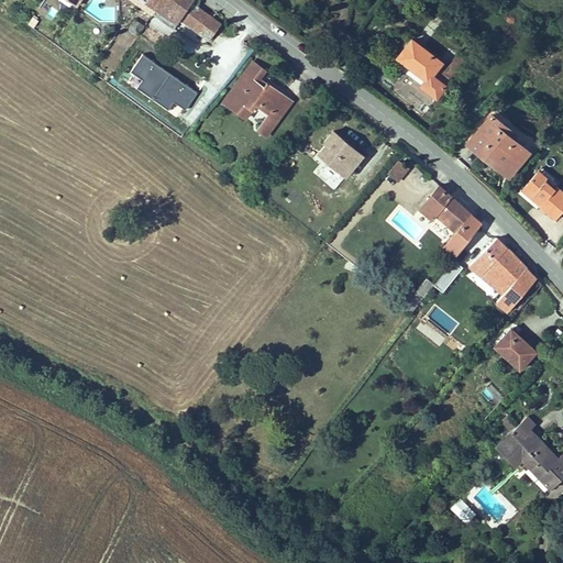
[(139,0),(159,15),(170,0),(139,0)]
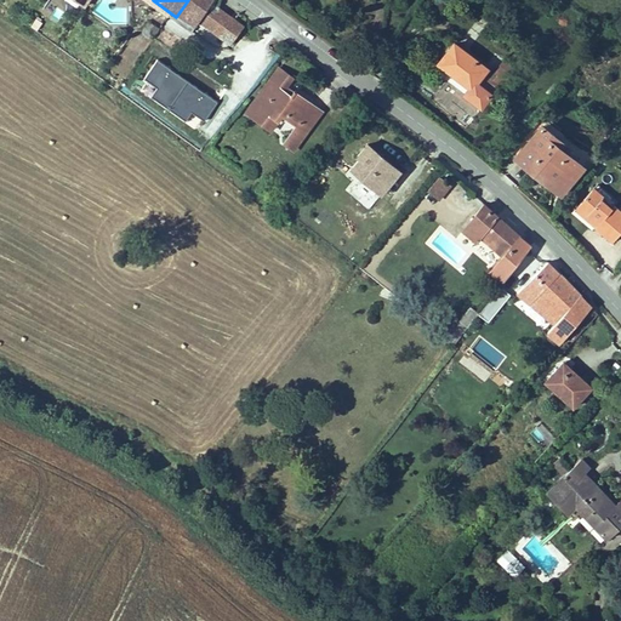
[(142,29),(153,38),(159,29),(148,21),(142,29)]
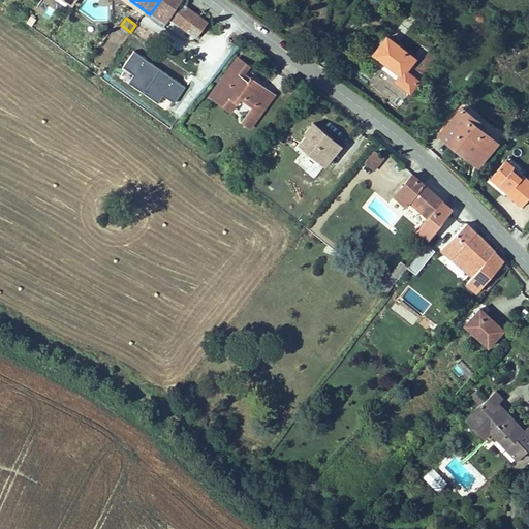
[(422,51),(392,32),(379,51),(406,68),(402,73),(417,84),(426,71),(414,64),(422,51)]
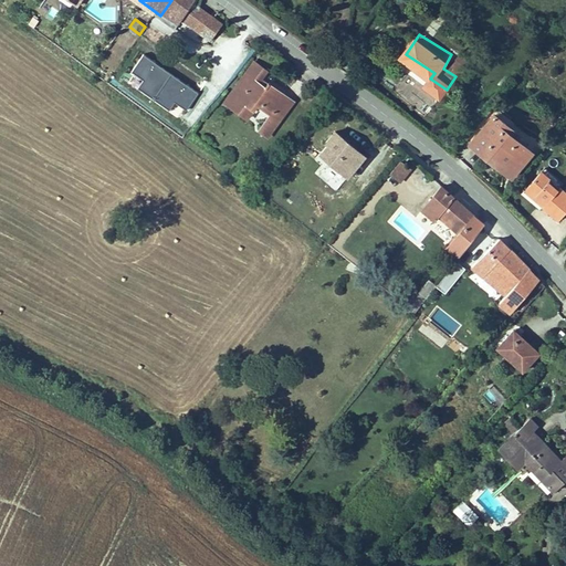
[(464,62),(451,54),(443,69),(456,76),(464,62)]
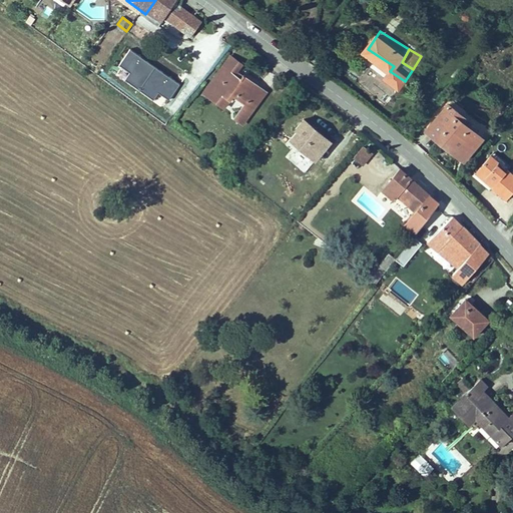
[(122,71),(118,77),(153,100),(157,94),(168,101),(180,85),(129,50),(117,67),(122,71)]
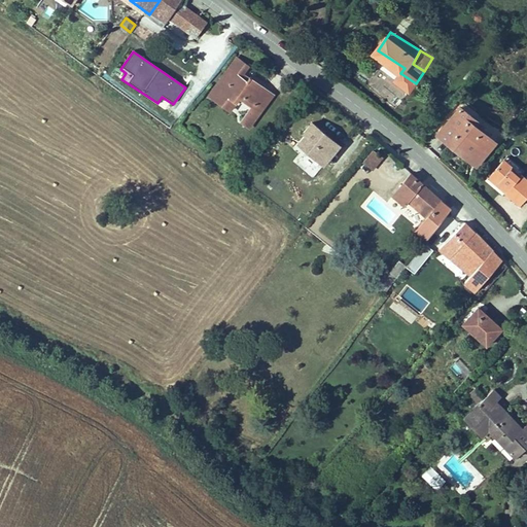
[(214,67),(224,73),(232,62),(218,54),(195,88),(214,99),(219,91),(207,82),(214,67)]
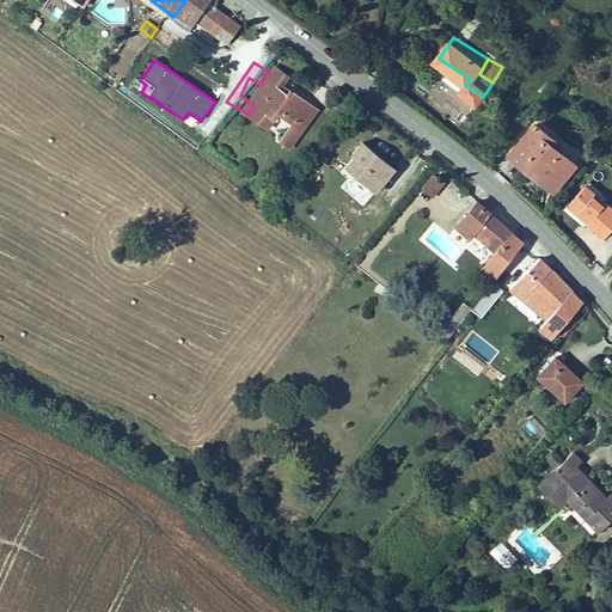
[(295,97),(270,83),(267,87),(261,85),(249,78),(240,96),(255,105),(257,102),(270,109),(262,126),(276,134),(295,97)]
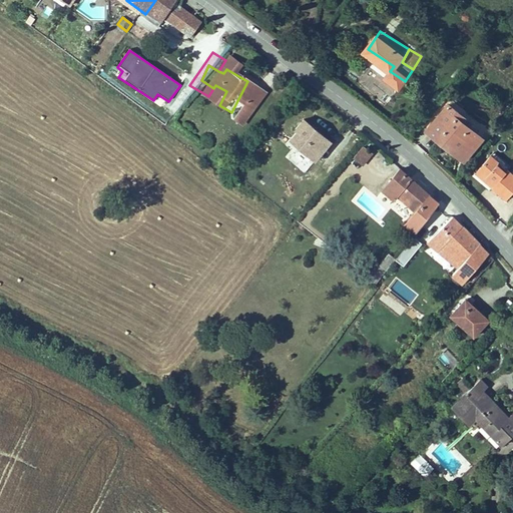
[(462,114),(467,108),(456,100),(436,129),(474,156),(490,133),(477,125),(462,114)]
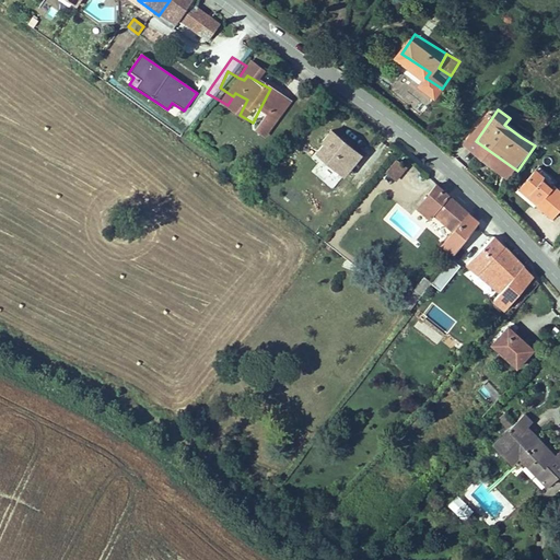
[(526,130),(510,118),(504,125),(521,137),(526,130)]
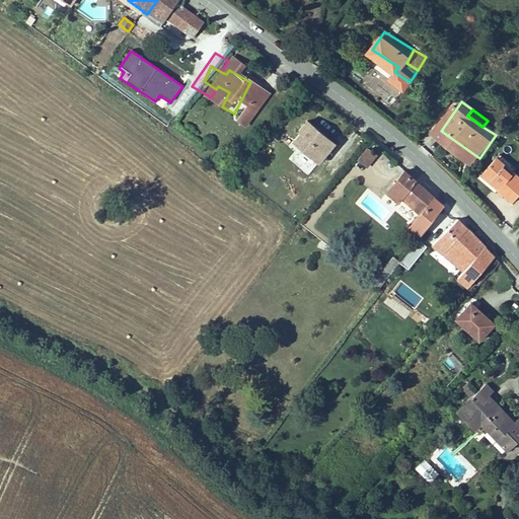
[(336,145),(306,121),(296,133),(298,136),(291,144),(317,166),(336,145)]
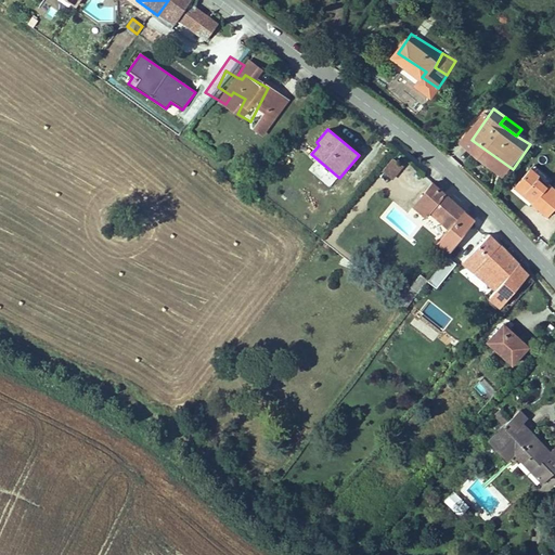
[(382,172),(392,180),(403,166),(391,158),(382,172)]
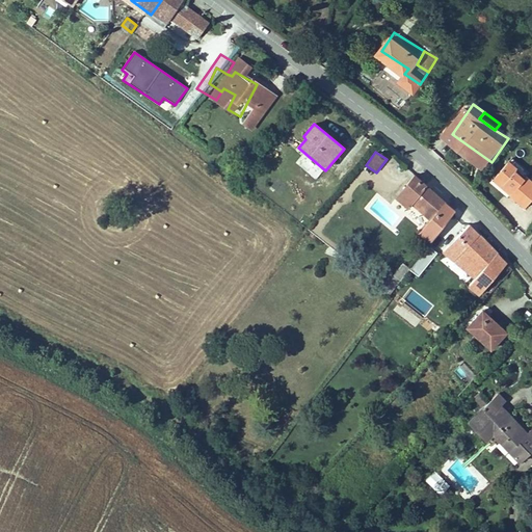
[(531,167),(519,159),(515,163),(530,175),(531,171),(531,167)]
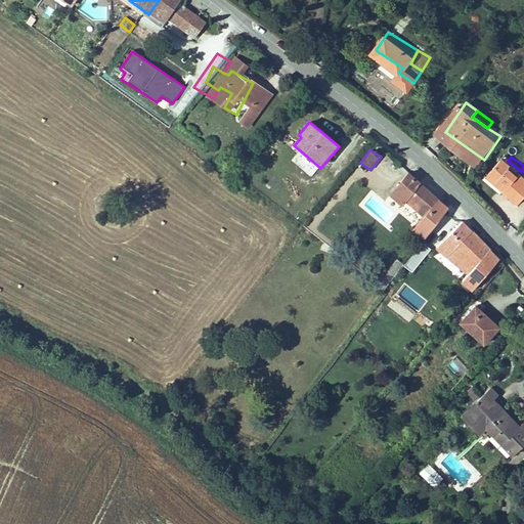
[(392,160),(379,175),(412,206),(424,195),(419,190),(422,186),(392,160)]
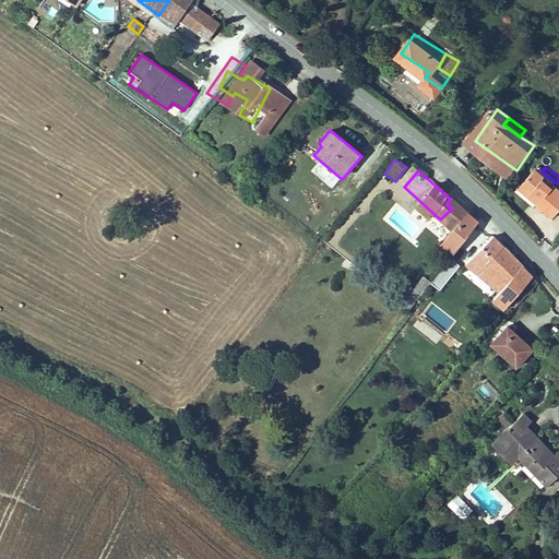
[(558,183),(557,183),(542,171),(528,191),(545,202),(543,206),(557,217),(558,214),(558,183)]
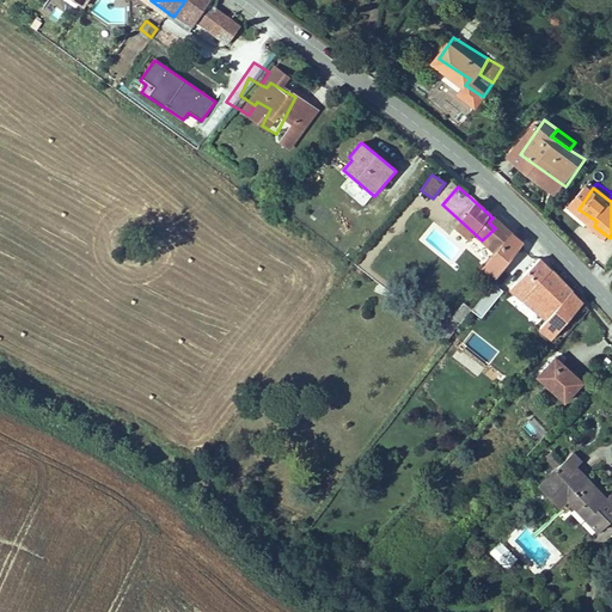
[(597,221),(579,209),(573,218),(591,230),(594,226),(597,221)]
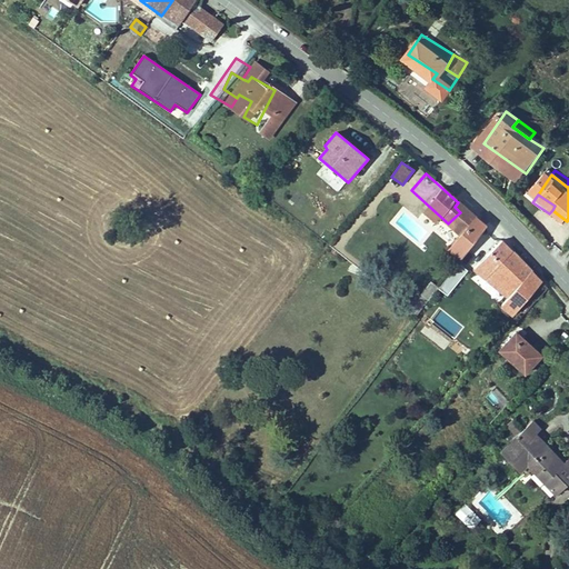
[(462,245),(472,257),(479,251),(499,272),(492,278),(485,283),(497,299),(528,271),(485,226),(462,245)]
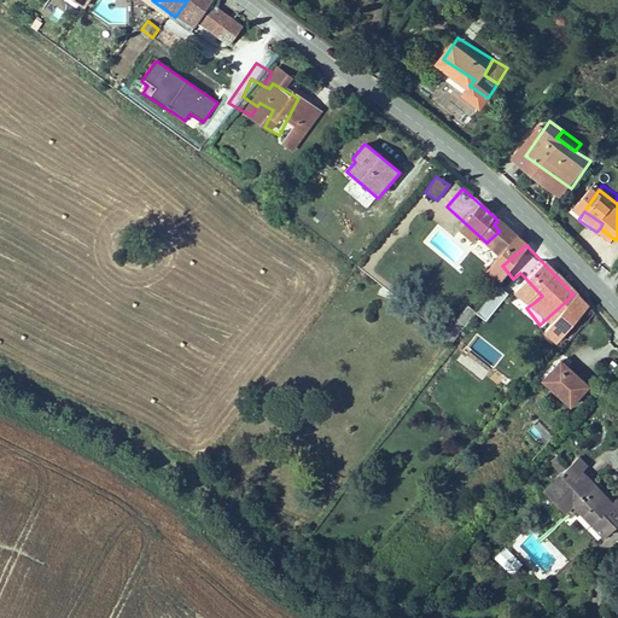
[(520,273),(513,279),(535,302),(542,296),(520,273)]
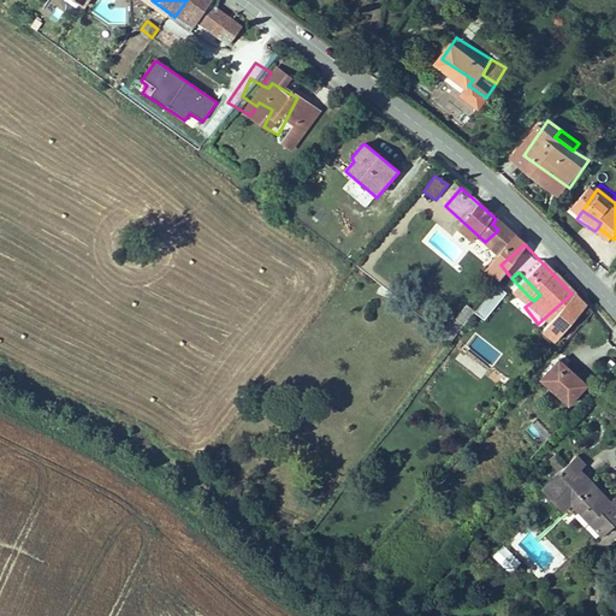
[(483,320),(507,294),(497,285),(473,312),(483,320)]
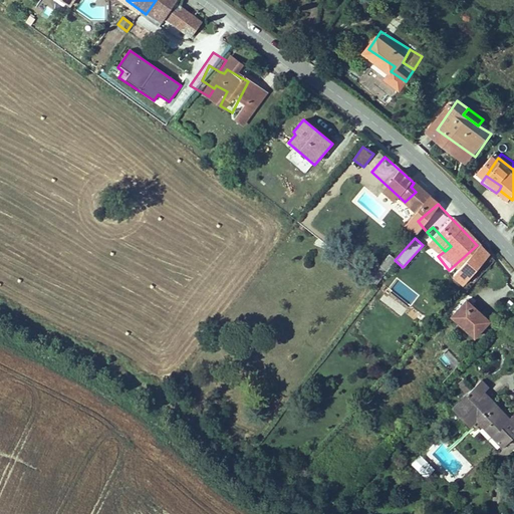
[(467,300),(449,319),(474,342),(492,322),(467,300)]
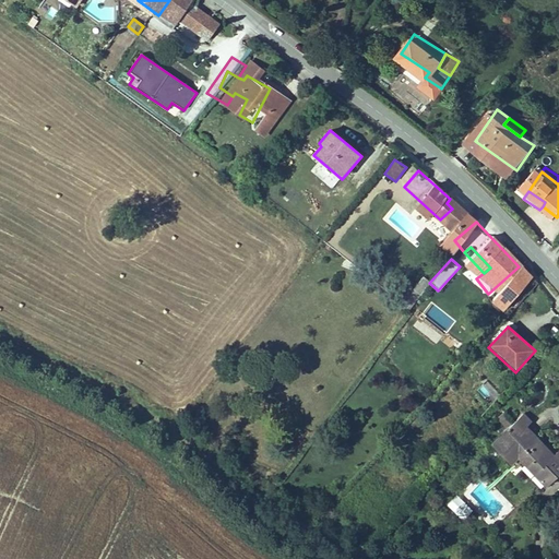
[(477,390),(490,404),(500,395),(487,381),(477,390)]
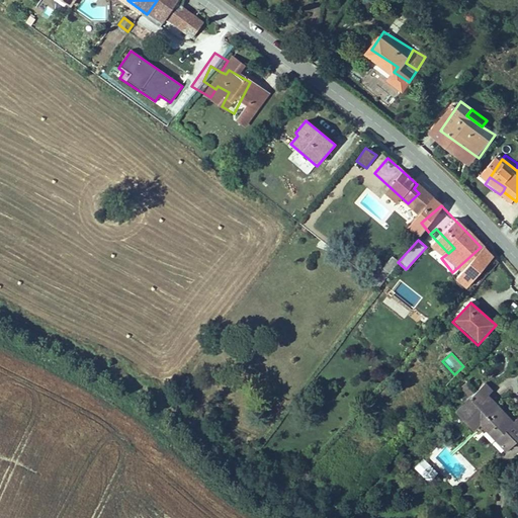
[(484,383),(453,413),(472,433),(479,427),(505,454),(517,441),(517,416),(512,422),(487,397),(492,392),(484,383)]
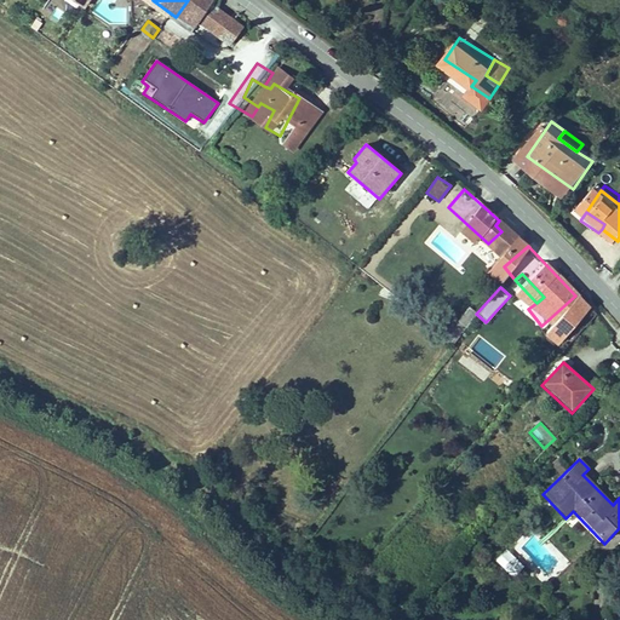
[(512,578),(524,567),(506,549),(495,561),(512,578)]
